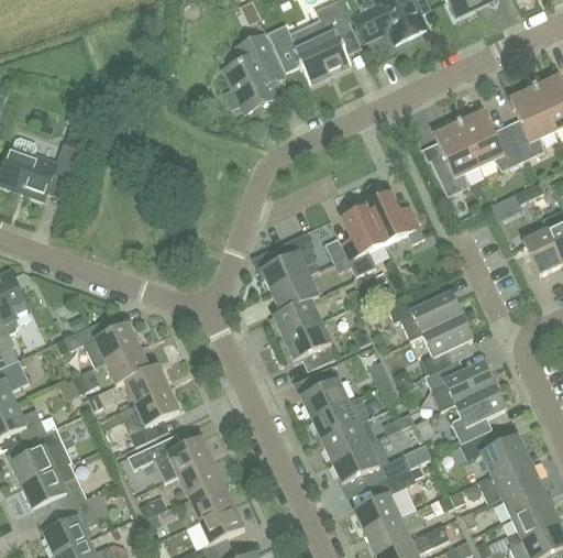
[(360,41),(341,1),(340,0),(334,0),(316,9),(320,19),(288,34),(284,24),(268,32),(286,72),(299,65),(301,68),(302,67),(310,83),(351,63),(344,48),(360,41)]
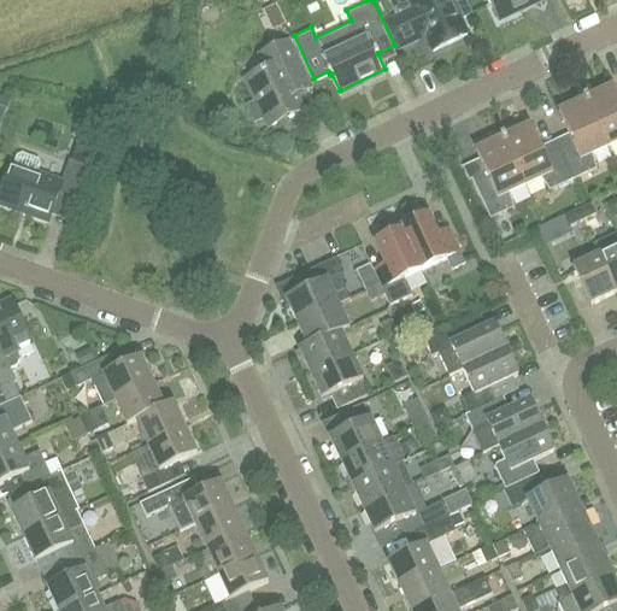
[(433,47),(468,30),(453,0),(411,0),(413,5),(387,18),(399,45),(427,31),(433,47)]
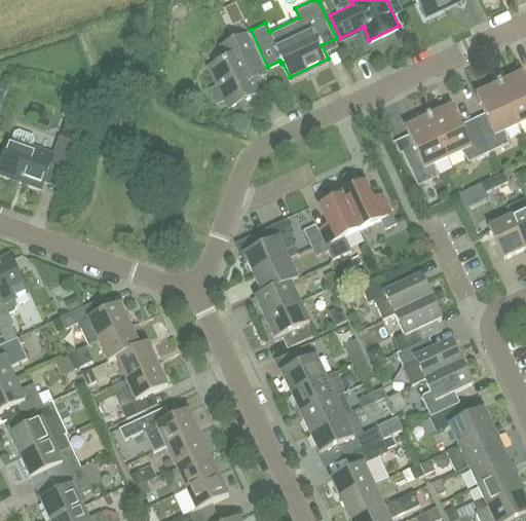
[(419,0),(425,13),(453,0),(419,0)]
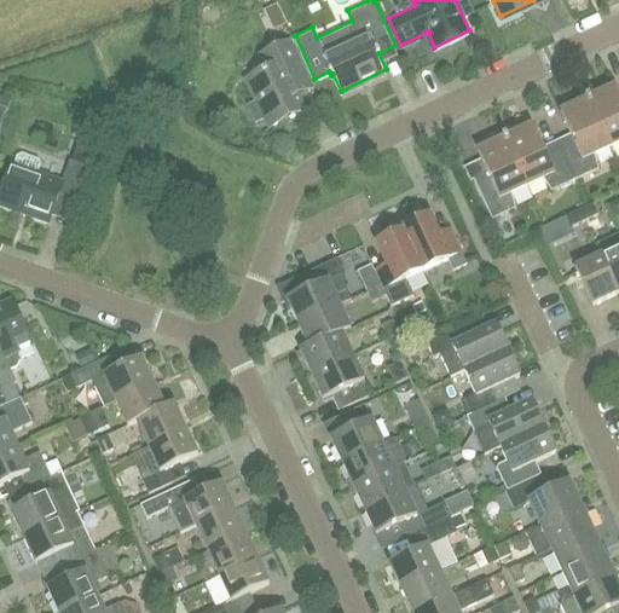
[(256,98),(248,102),(255,119),(268,113),(273,122),(305,108),(298,93),(312,86),(290,38),(261,52),(267,65),(247,76),(256,98)]
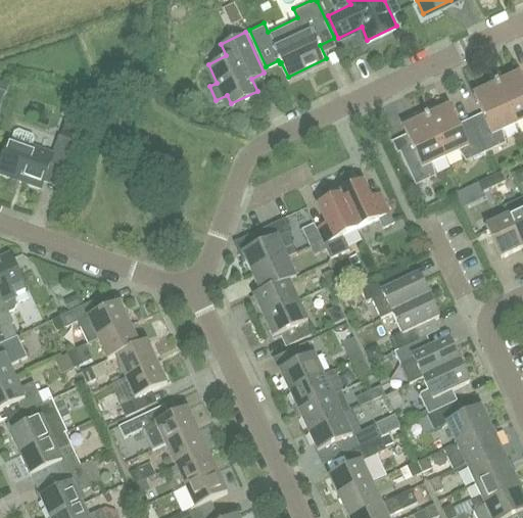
[(516,121),(522,116),(522,75),(520,69),(497,81),(516,121)]
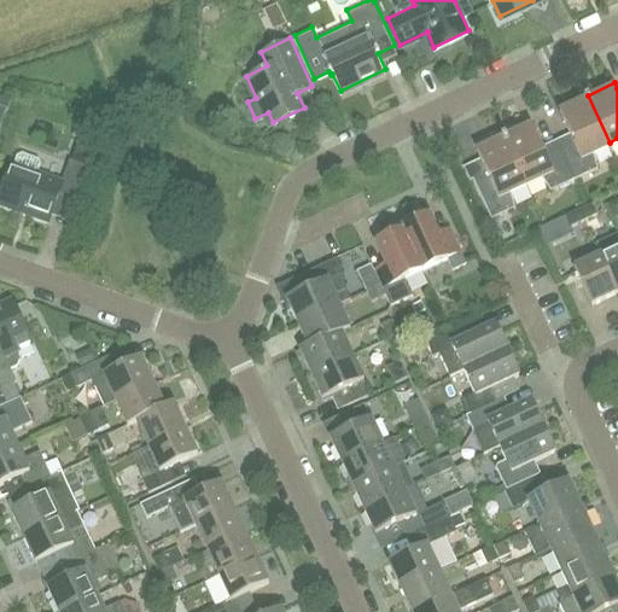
[(594,150),(610,143),(588,95),(560,108),(575,139),(560,145),(575,176),(599,165),(594,150)]
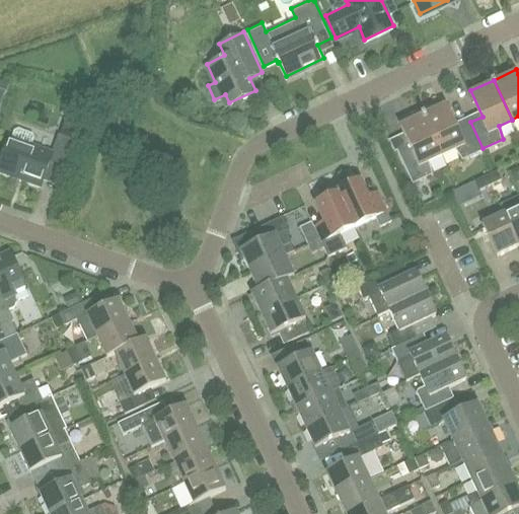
[(483,148),(470,122),(459,128),(447,101),(424,113),(442,152),(455,146),(462,157),(483,148)]
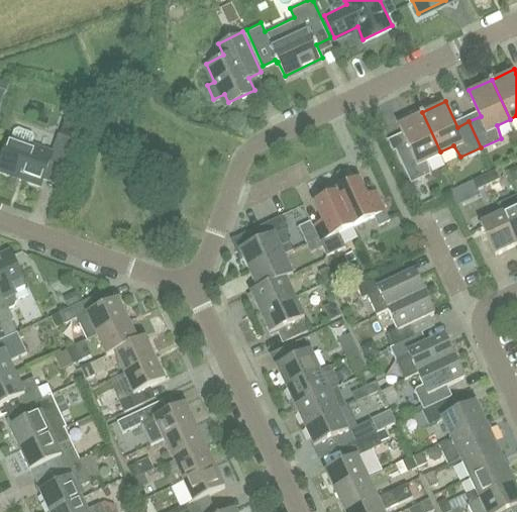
[(427,158),(440,151),(422,112),(399,123),(411,148),(399,155),(411,180),(431,171),(427,158)]
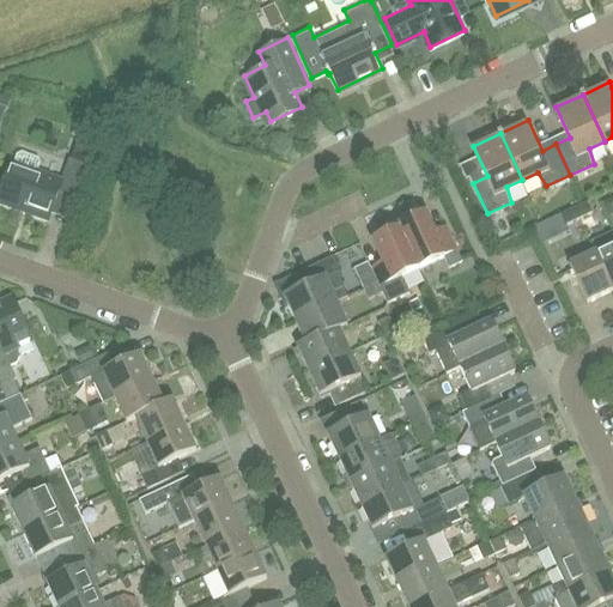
[(89,162),(92,151),(74,145),(71,156),(89,162)]
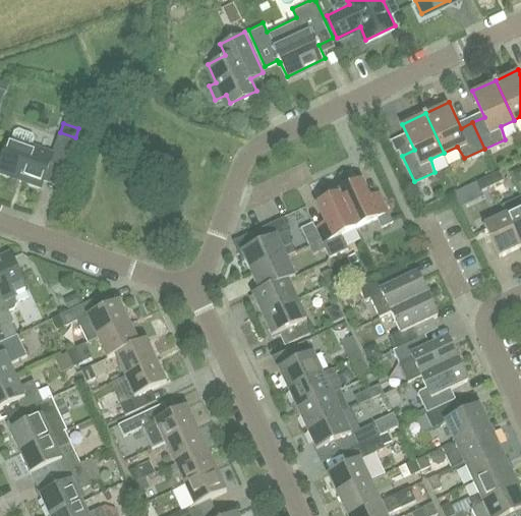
[(32,144),(35,135),(33,131),(18,126),(14,128),(11,136),(10,136),(0,164),(0,168),(42,183),(50,159),(65,165),(75,137),(60,132),(59,132),(52,151),(32,144)]
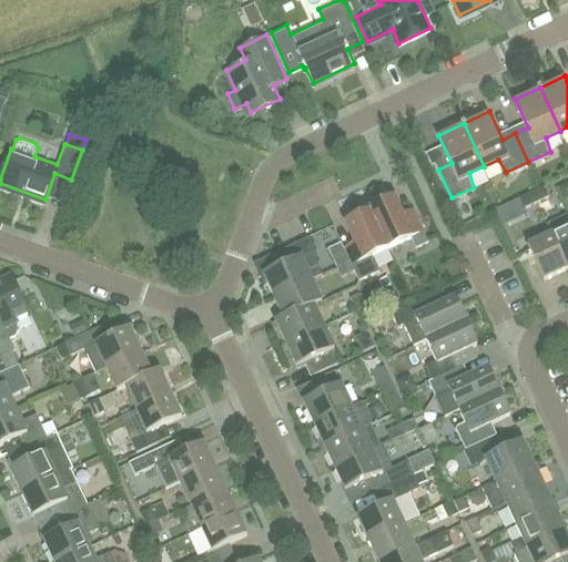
[(531,188),(537,200),(549,193),(545,183),(531,188)]
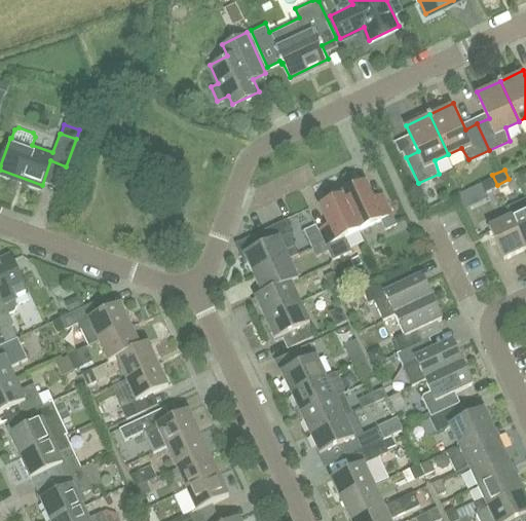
[(486,190),(497,185),(492,175),(481,181),(486,190)]
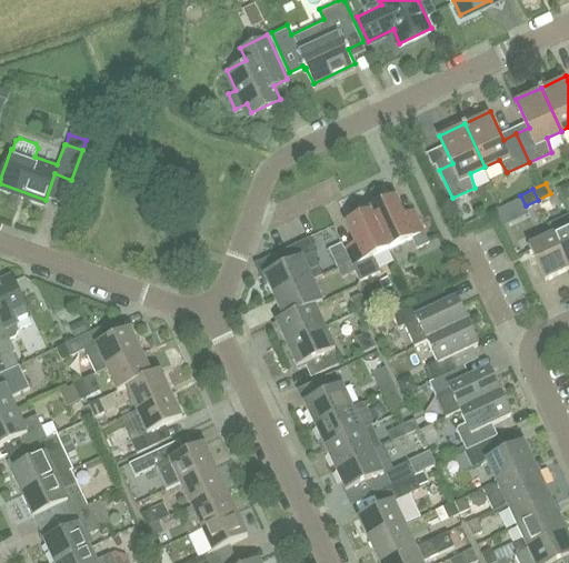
[(395,194),(370,205),(370,208),(371,207),(389,245),(412,234),(418,244),(430,239),(415,205),(402,212),(395,194)]
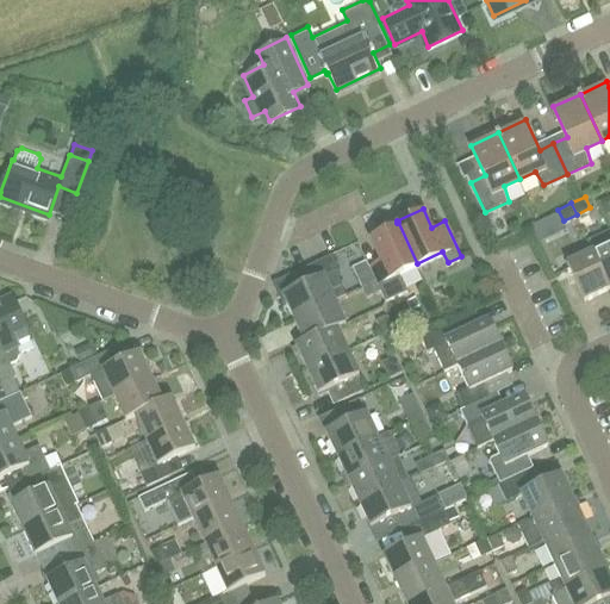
[(537,237),(548,232),(541,218),(530,223),(537,237)]
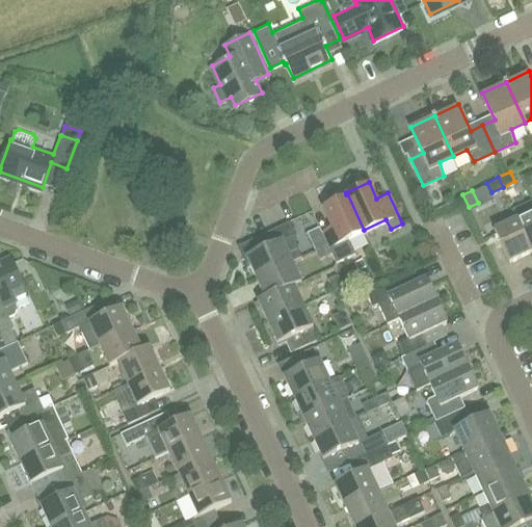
[(325,236),(327,241),(333,251),(337,260),(355,251),(349,237),(364,230),(347,193),(346,194),(324,205),(334,224),(322,229),(325,236)]
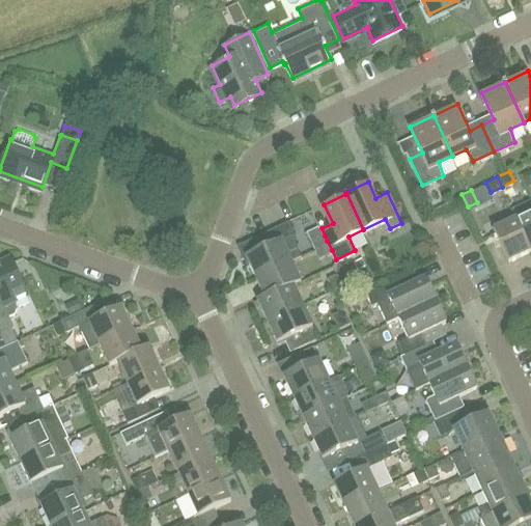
[(530,248),(530,196),(510,206),(514,216),(515,216),(530,248)]
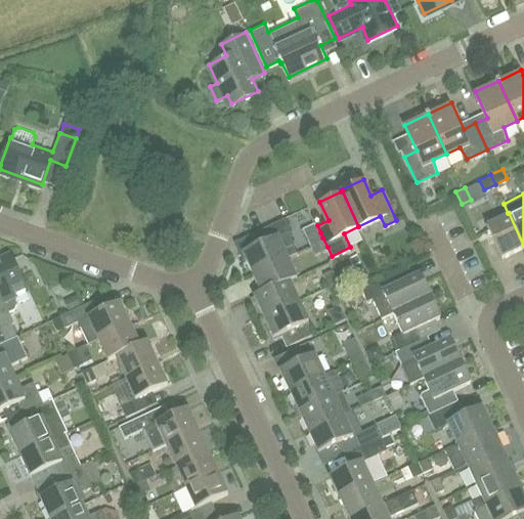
[(503,255),(523,245),(509,213),(508,213),(487,223),(503,255)]
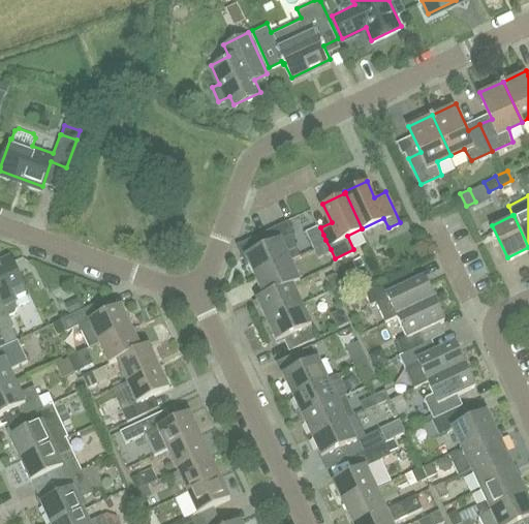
[(297,244),(294,230),(288,217),(257,232),(263,245),(245,253),(255,274),(290,257),(301,252),(297,244)]
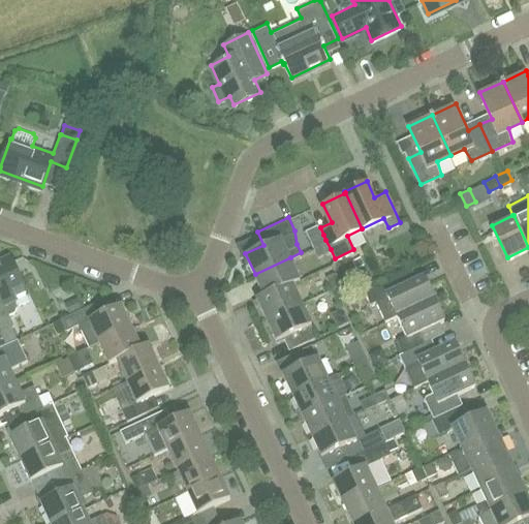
[(318,255),(331,249),(325,240),(314,246),(318,255)]
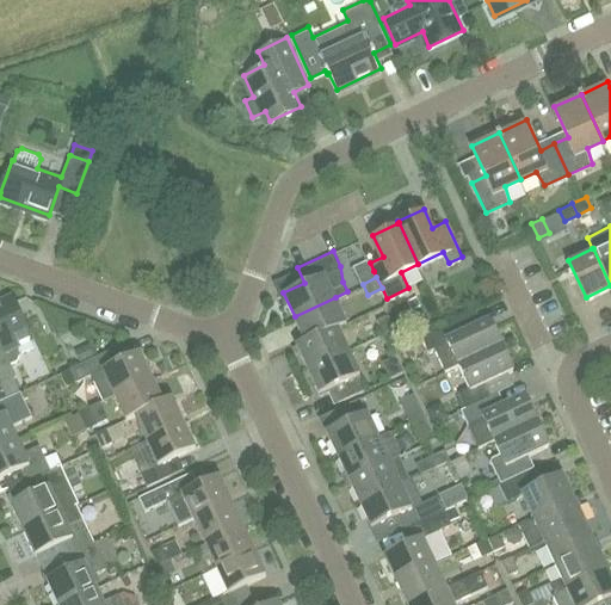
[(0,377),(7,395),(20,389),(14,374),(17,372),(11,360),(17,357),(19,350),(17,344),(32,337),(12,294),(0,298),(0,339),(1,343),(0,343),(0,377)]
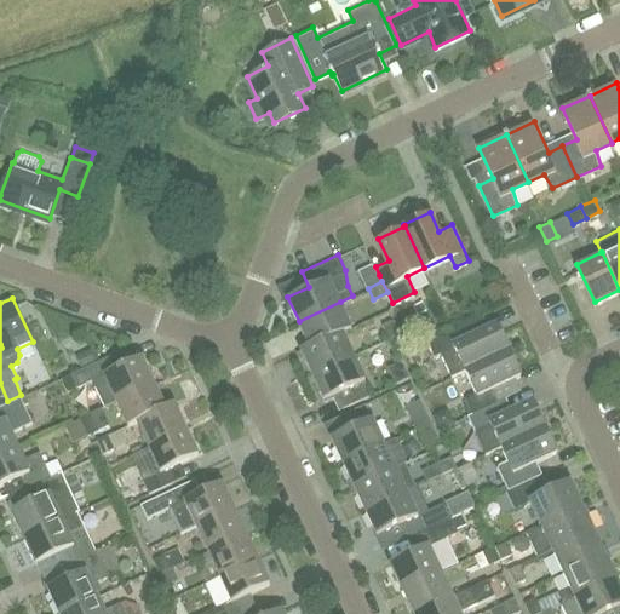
[(352,326),(340,302),(299,321),(310,344),(343,330),(352,326)]
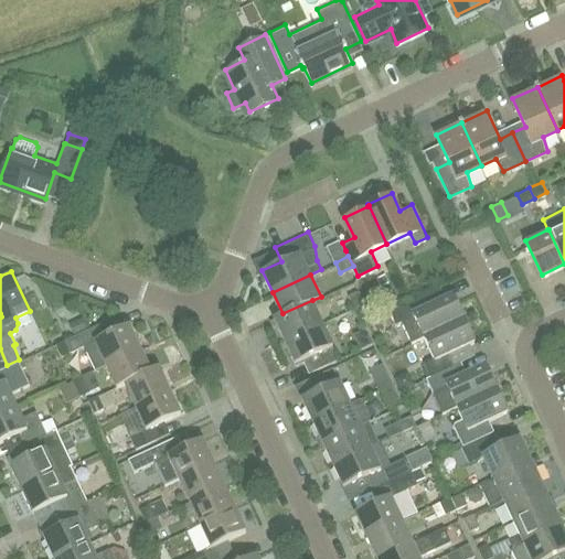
[(354,305),(365,301),(359,288),(349,292),(354,305)]
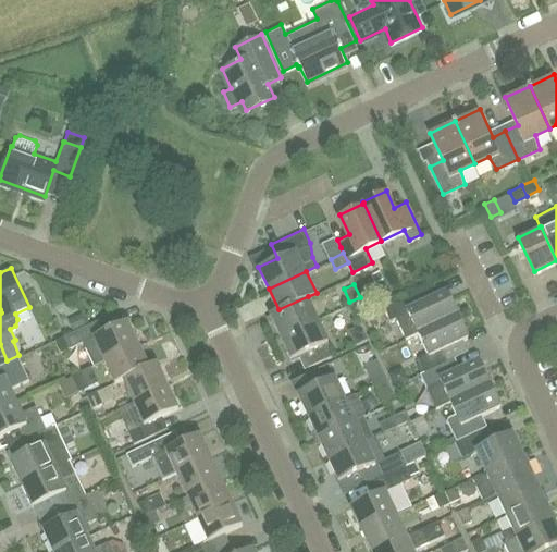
[(418,330),(457,311),(446,289),(422,301),(417,289),(384,305),(391,318),(396,315),(406,335),(418,330)]
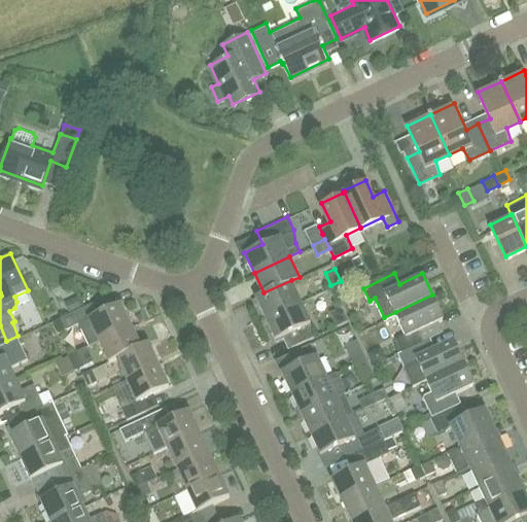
[(301,300),(291,280),(264,292),(256,296),(266,316),(301,300)]
